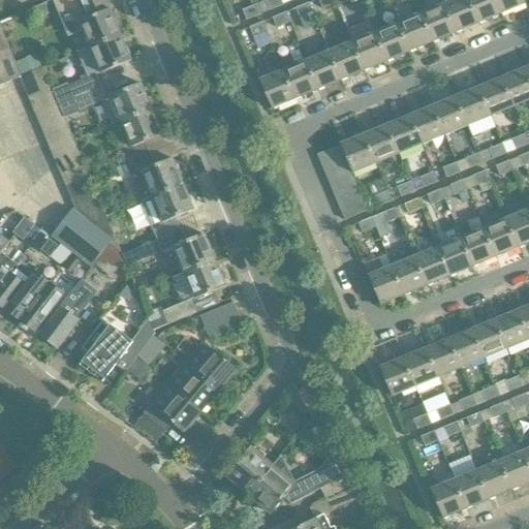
[(54,0),(66,28),(80,23),(85,35),(90,49),(121,35),(115,23),(111,11),(112,10),(107,0),(54,0)]
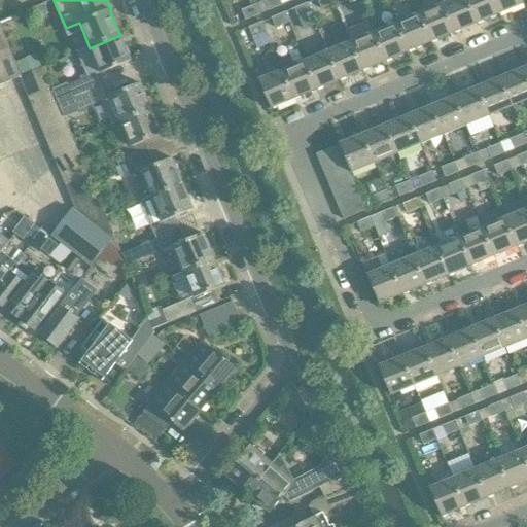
[(269,11),(282,5),(279,0),(268,0),(265,1),(269,11)]
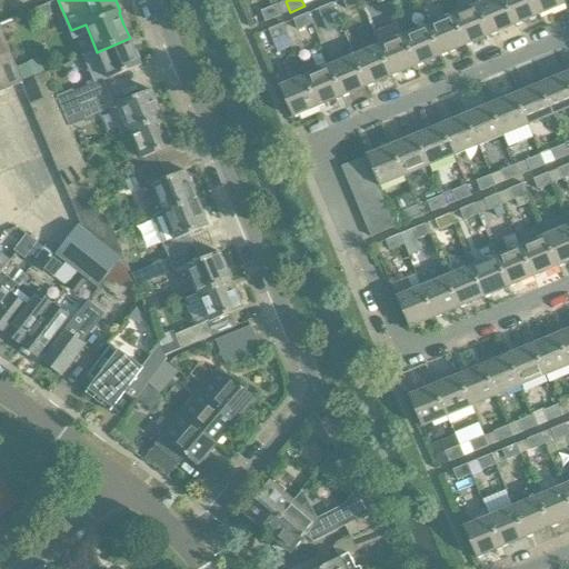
[(342,0),(347,10),(361,3),(359,0),(342,0)]
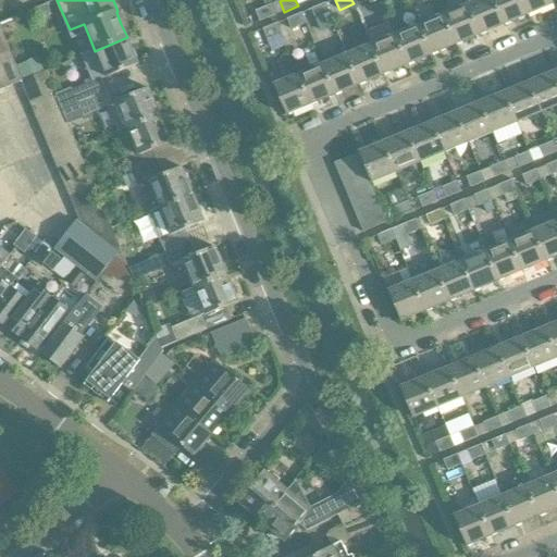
[(477,0),(467,4),(480,35),(504,25),(493,0),(477,0)]
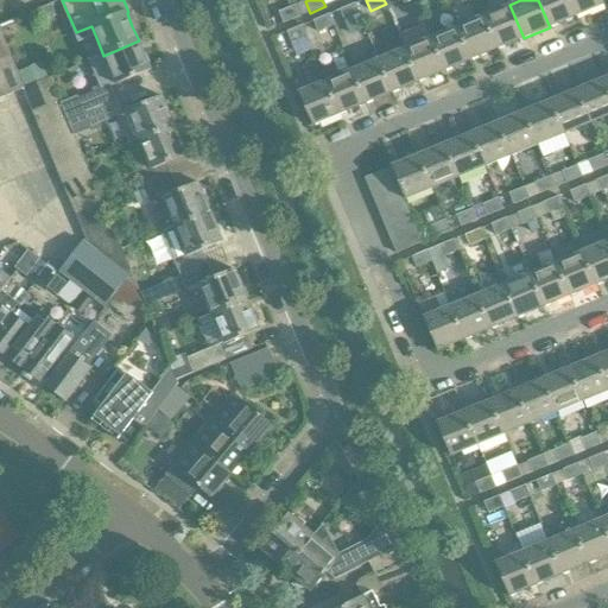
[(538,0),(550,27),(577,17),(569,0),(538,0)]
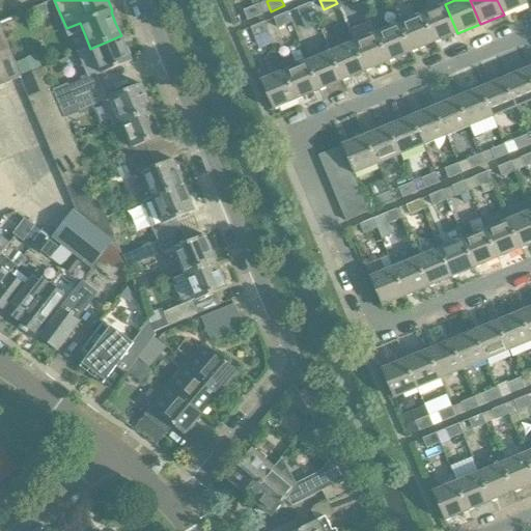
[(528,4),(525,0),(497,0),(504,15),(528,4)]
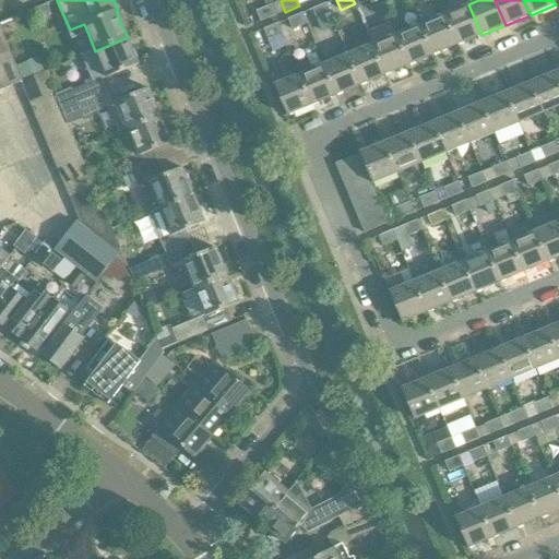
[(331,14),(326,3),(312,9),(317,20),(331,14)]
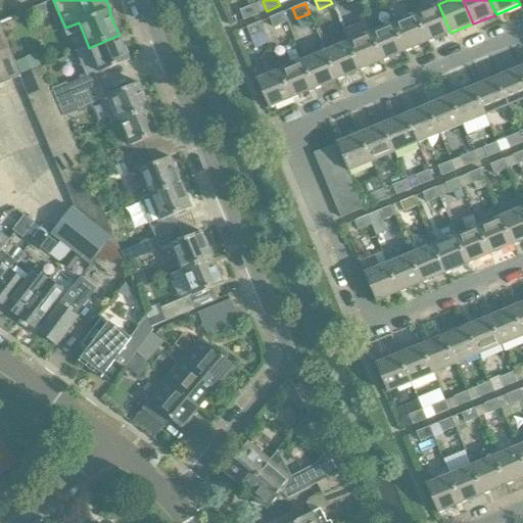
[(44,4),(35,8),(37,15),(47,11),(44,4)]
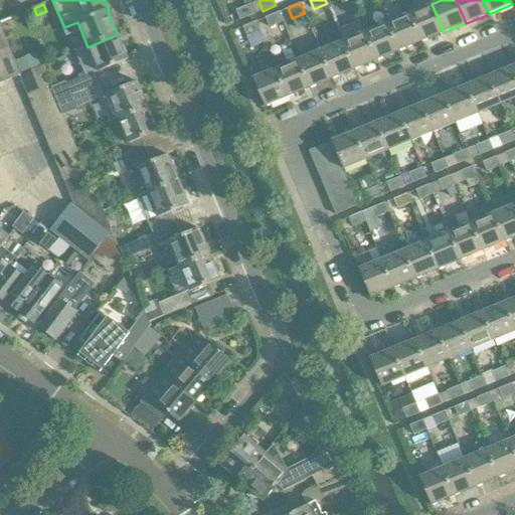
[(409,13),(421,41),(444,32),(432,4),(409,13)]
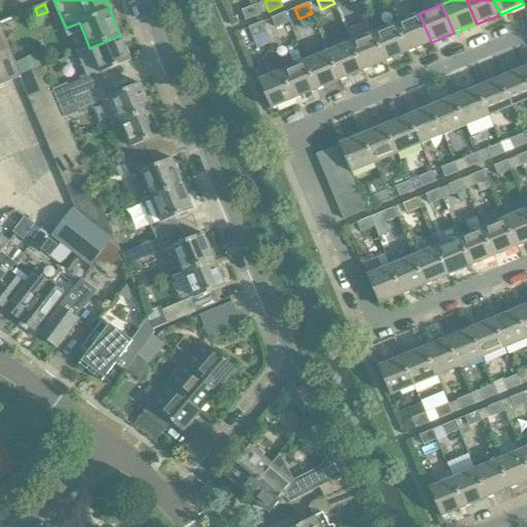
[(258,15),(255,6),(242,11),(245,21),(258,15)]
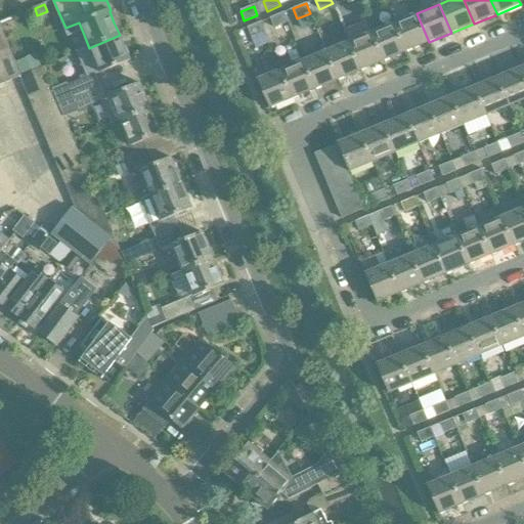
[(288,23),(284,12),(270,18),(274,28),(288,23)]
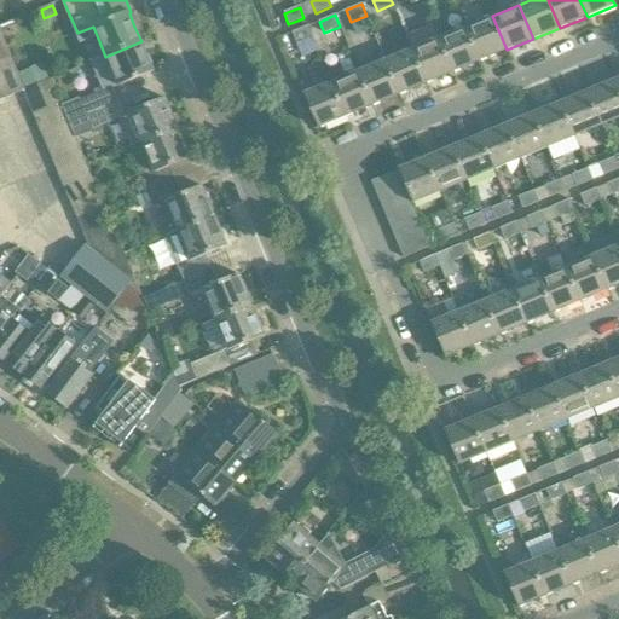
[(475,23),(466,27),(480,61),(507,50),(492,16),(475,23)]
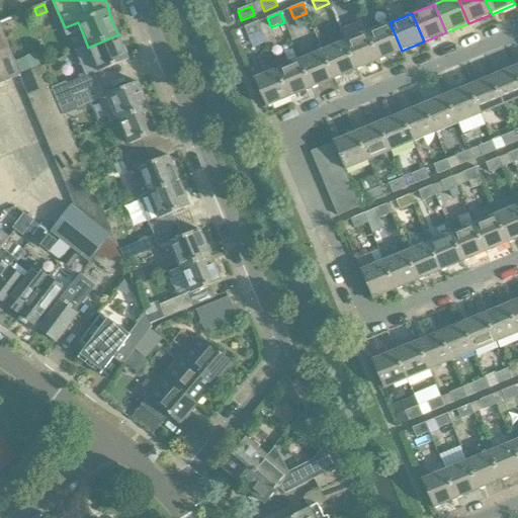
[(248,36),(261,30),(257,21),(244,26),(248,36)]
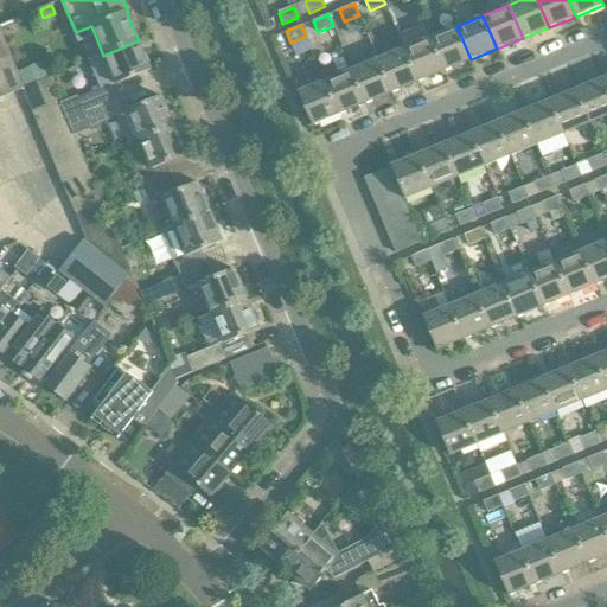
[(430,37),(443,71),(471,59),(457,26),(430,37)]
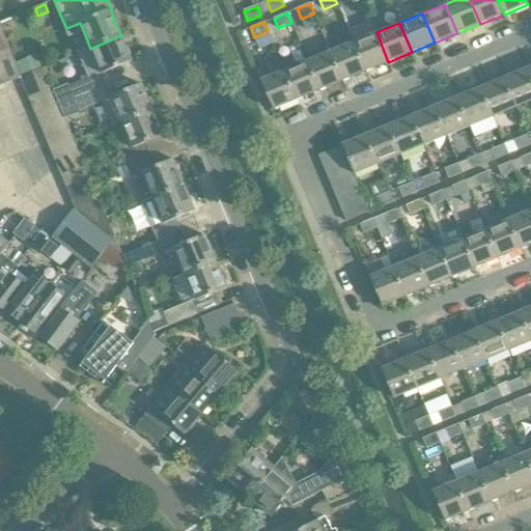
[(353,42),(365,72),(388,62),(376,32),(353,42)]
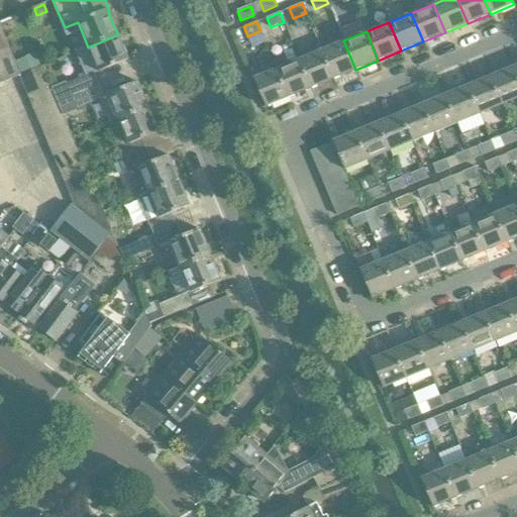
[(86,76),(67,84),(72,97),(99,86),(95,74),(128,60),(118,34),(88,47),(76,53),(86,76)]
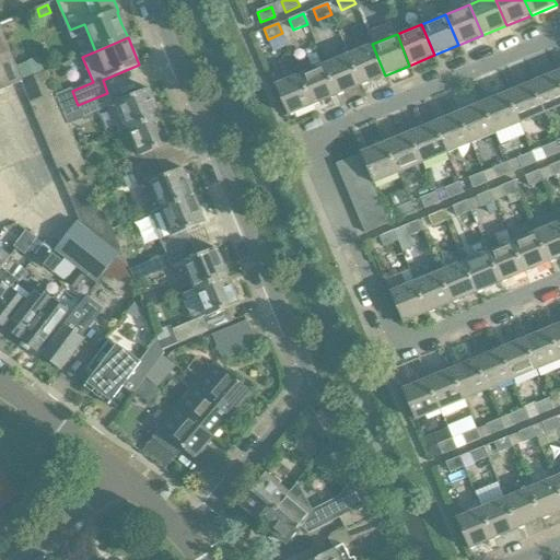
[(348,55),(361,85),(385,76),(372,44),(348,55)]
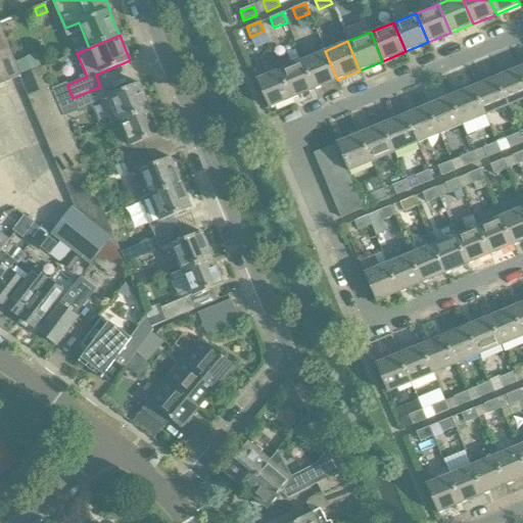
[(8,51),(0,54),(0,64),(7,82),(19,77),(8,51)]
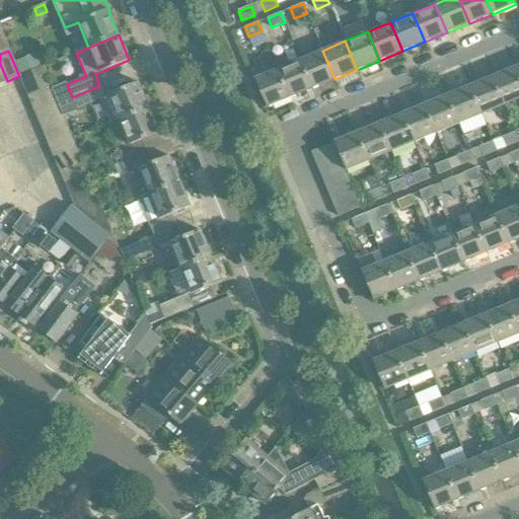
[(300,60),(312,88),(335,79),(322,51),(300,60)]
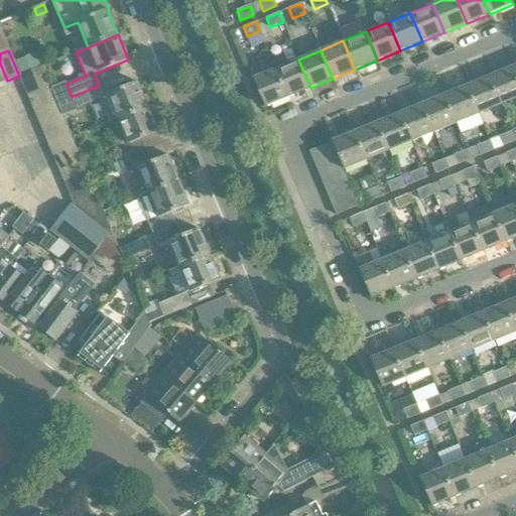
[(40,66),(35,52),(15,60),(21,74),(40,66)]
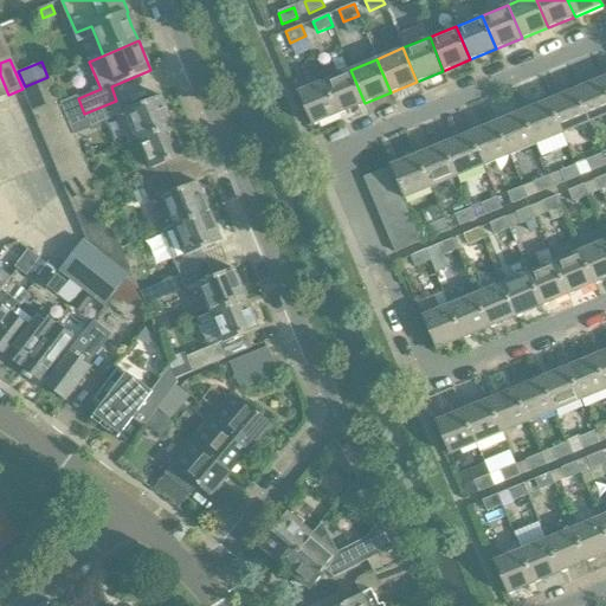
[(365,103),(350,70),(324,81),(339,114),(365,103)]
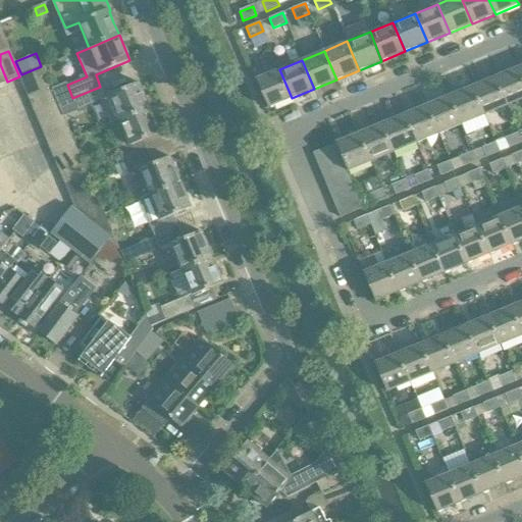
[(44,66),(19,76),(25,92),(50,81),(44,66)]
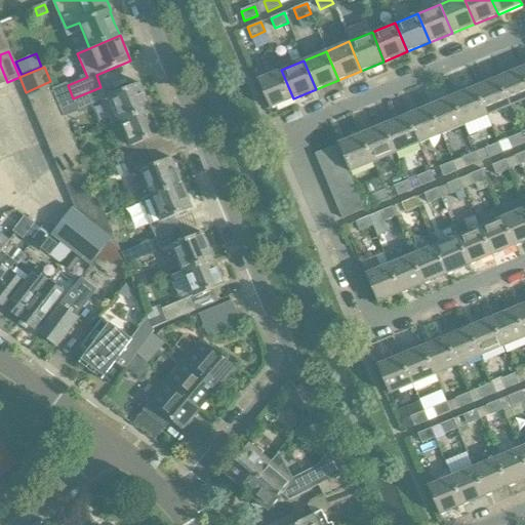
[(498,78),(511,107),(524,101),(524,77),(521,69),(498,78)]
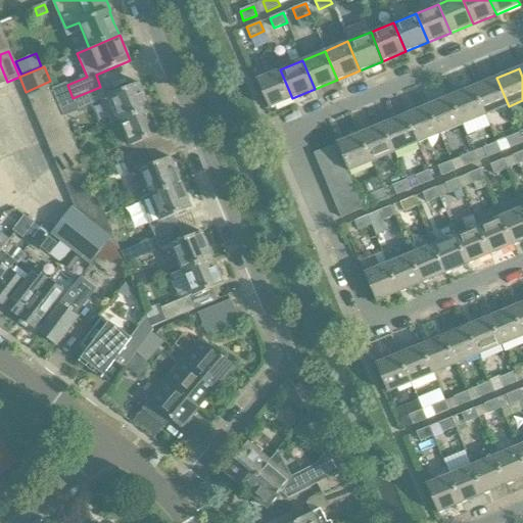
[(256,79),(269,108),(292,98),(280,69),(256,79)]
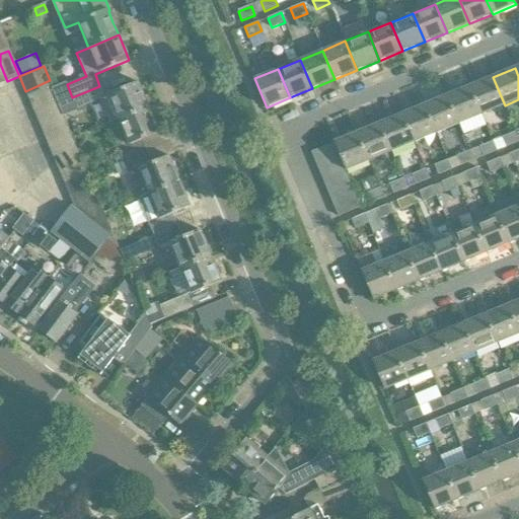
[(470,86),(483,115),(505,105),(493,77),(470,86)]
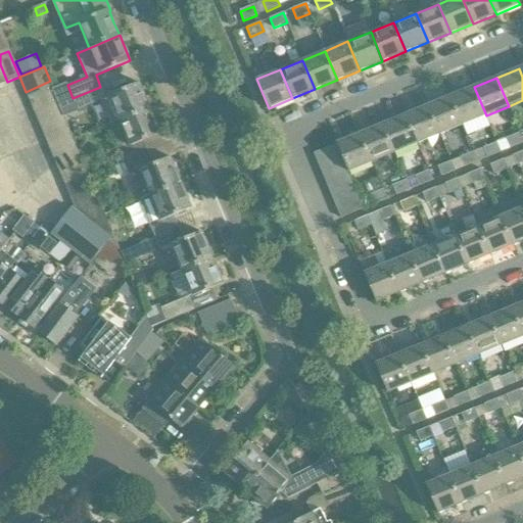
[(54,93),(54,91),(50,81),(26,92),(31,103),(54,93)]
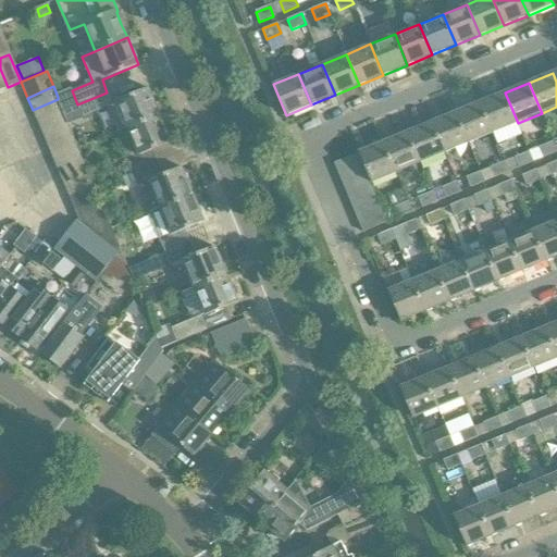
[(112,104),(109,107),(120,132),(127,128),(127,130),(160,116),(148,88),(116,102),(112,104)]
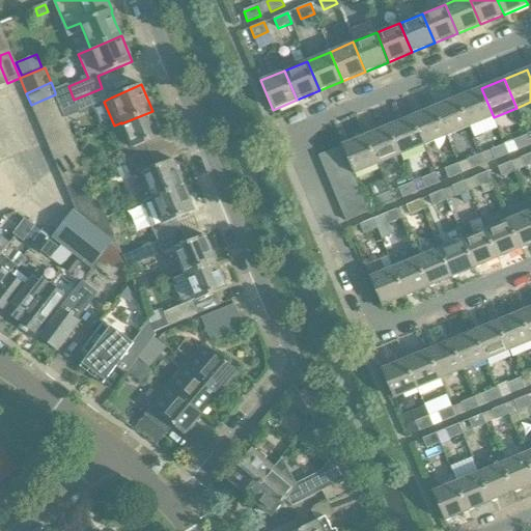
[(102,88),(74,100),(79,111),(104,102),(107,100),(102,88)]
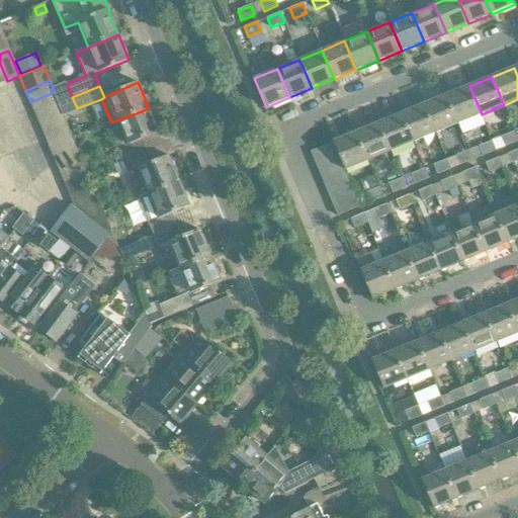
[(447,95),(458,123),(482,114),(469,86),(447,95)]
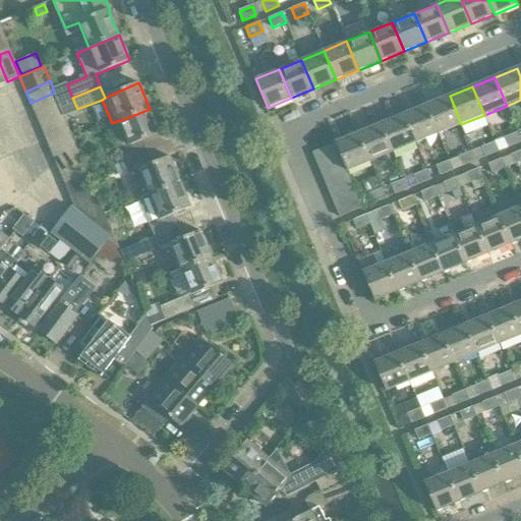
[(54,93),(31,103),(35,114),(59,104),(54,93)]
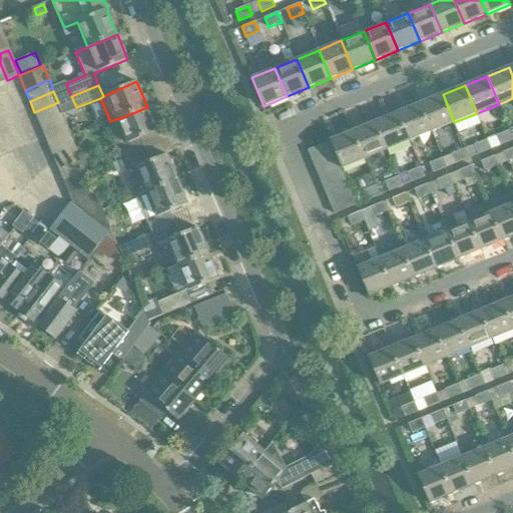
[(421,103),(432,131),(454,122),(443,94),(421,103)]
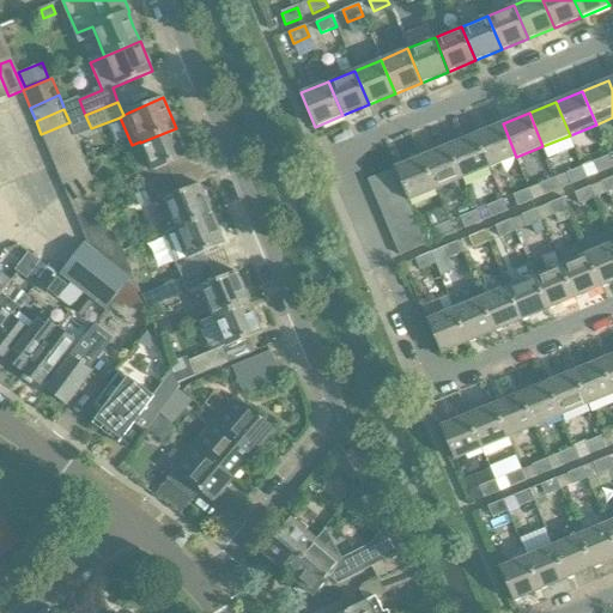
[(47,149),(76,137),(70,122),(41,134),(47,149)]
